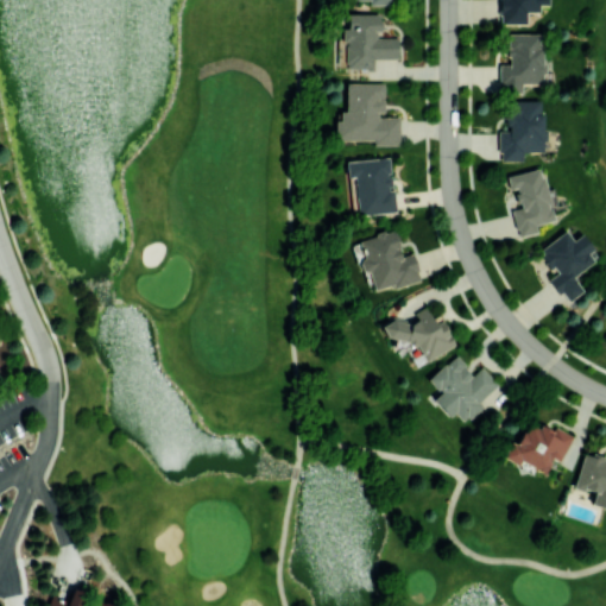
[(500,0),(500,26),(528,26),(528,14),(541,14),(541,7),(550,7),(549,0),(500,0)]
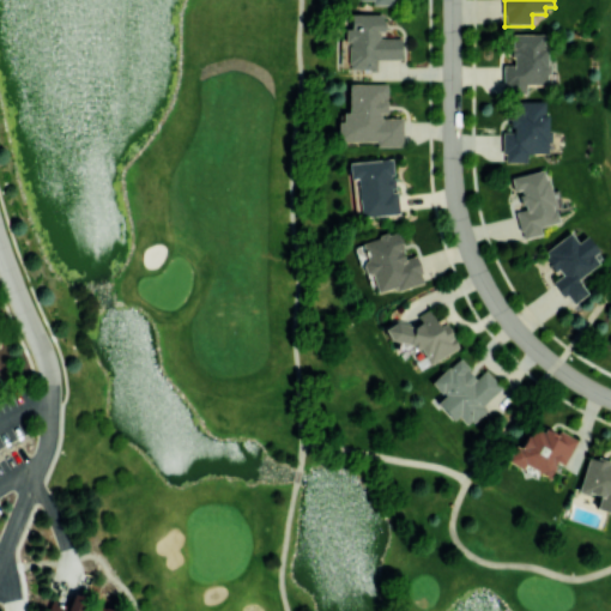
[(401,61),(401,40),(383,40),(383,16),(351,16),(351,26),(346,26),(346,43),(351,43),(351,71),(379,71),(379,61),(401,61)]
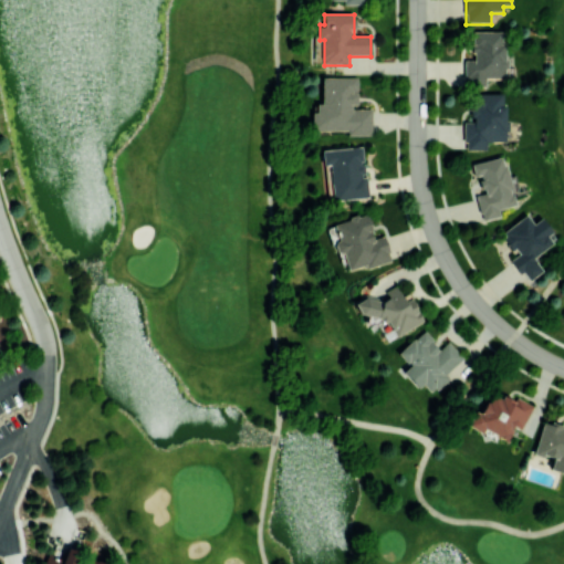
[(513,80),(513,70),(507,70),(505,33),(472,33),(473,62),(466,62),(466,89),(487,89),(487,80),(513,80)]
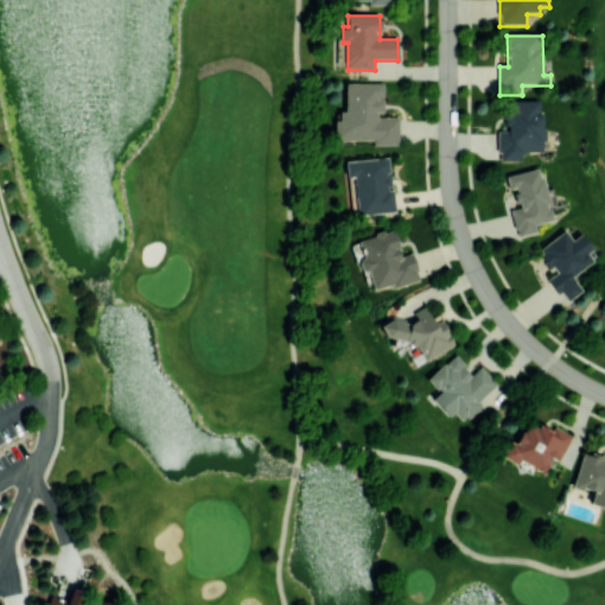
[(386,84),(348,84),(348,113),(338,113),(338,141),(374,142),(374,146),(401,147),(401,118),(384,118),(386,84)]
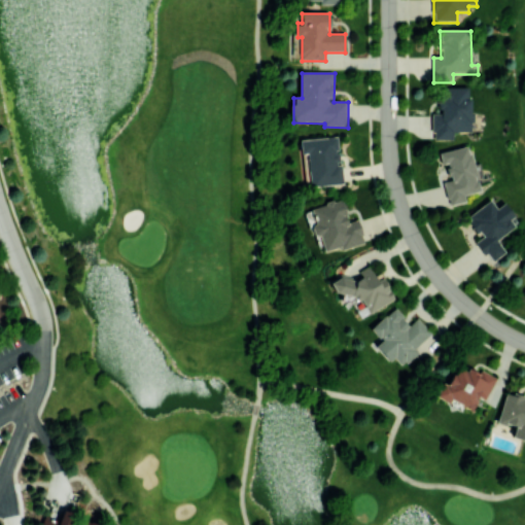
[(471,88),(440,88),(440,115),(433,115),(433,141),(454,141),(454,133),(471,133),(471,88)]
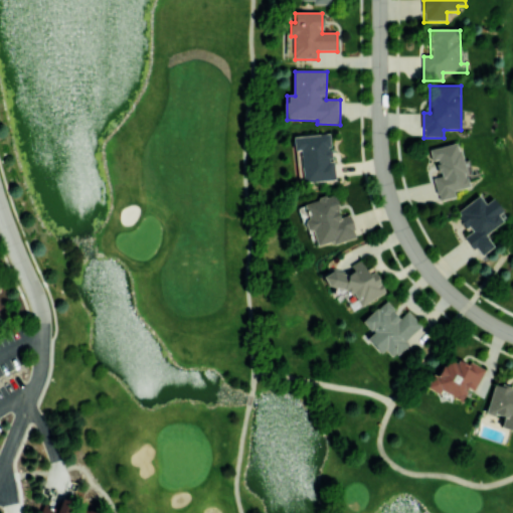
[(295,137),(296,152),(303,151),(305,183),(337,181),(335,162),(333,162),(331,135),(295,137)]
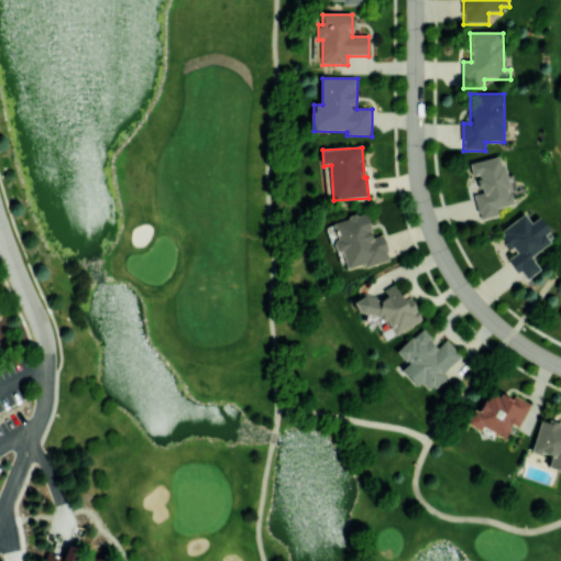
[(512,207),(504,157),(470,164),(472,177),(477,176),(481,195),(475,196),(480,221),(498,218),(497,209),(512,207)]
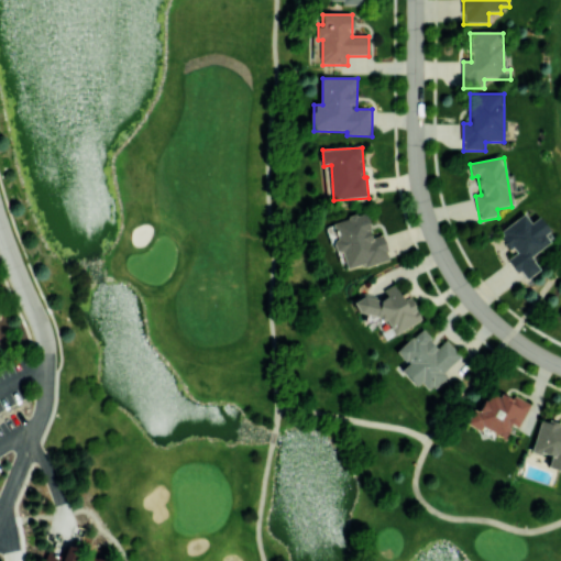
[(554,241),(538,219),(531,223),(525,215),(498,233),(515,255),(509,260),(526,283),(541,271),(531,257),(554,241)]
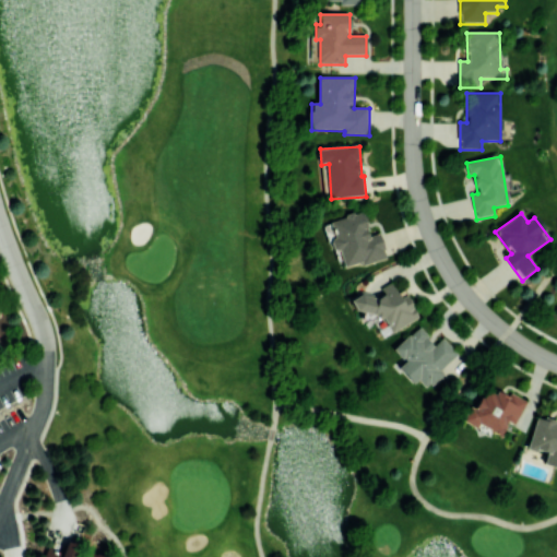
[(419,319),(411,301),(404,305),(393,286),(368,299),(364,292),(351,299),(359,317),(369,311),(383,338),(419,319)]
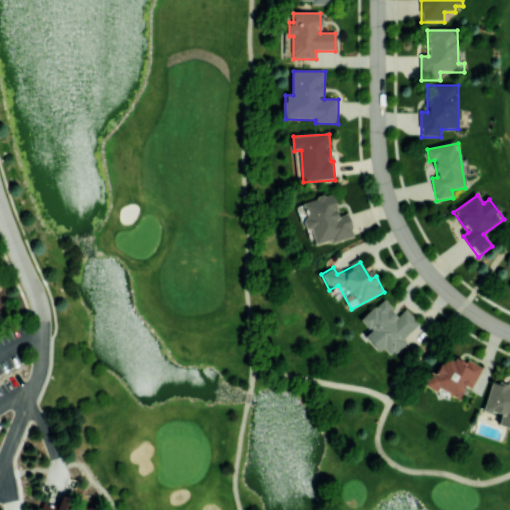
[(407,310),(399,317),(384,300),(361,321),(370,332),(366,335),(388,360),(407,343),(404,339),(420,325),(407,310)]
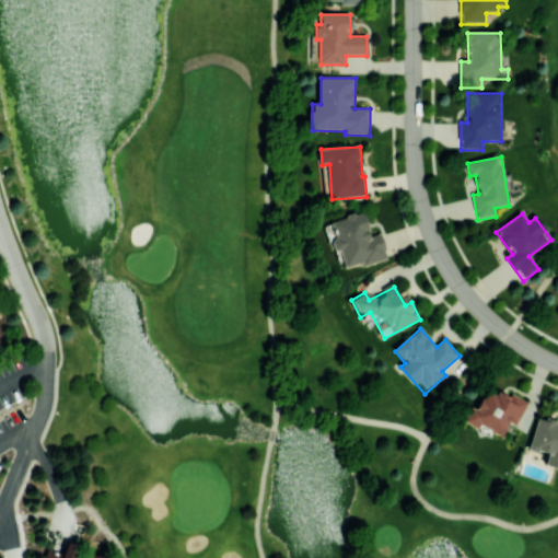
[(477,410),(471,407),(463,422),(478,430),(480,426),(503,438),(510,423),(516,427),(527,404),(488,386),(477,410)]
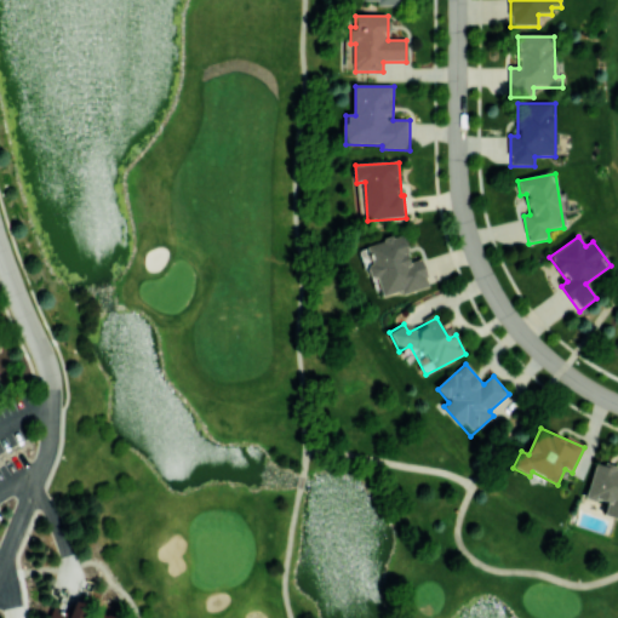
[(617,468),(595,463),(585,499),(607,505),(605,518),(617,521),(617,468)]
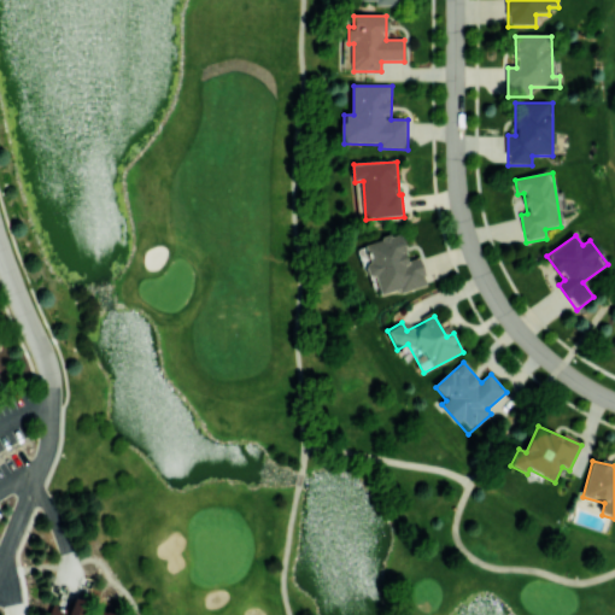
[(60,614),(40,607),(36,614),(104,614),(97,611),(95,614),(82,614),(88,603),(75,598),(68,614),(60,614)]
